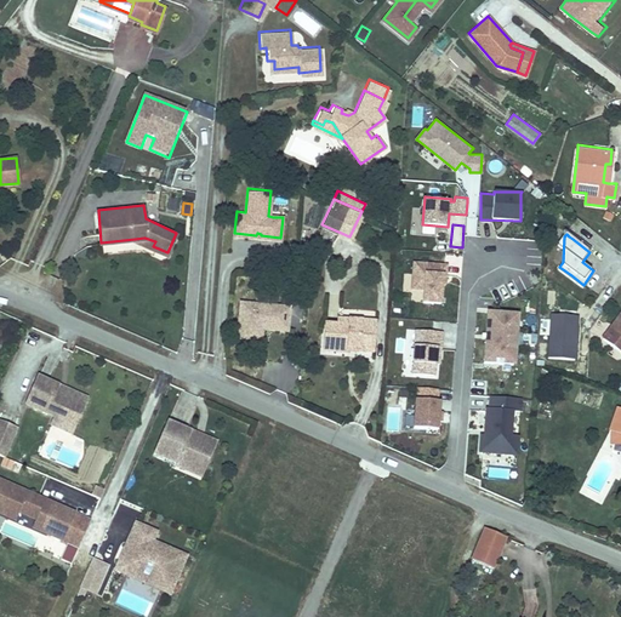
[(448,263),(414,260),(411,289),(423,290),(422,303),(442,306),(443,292),(445,292),(448,263)]
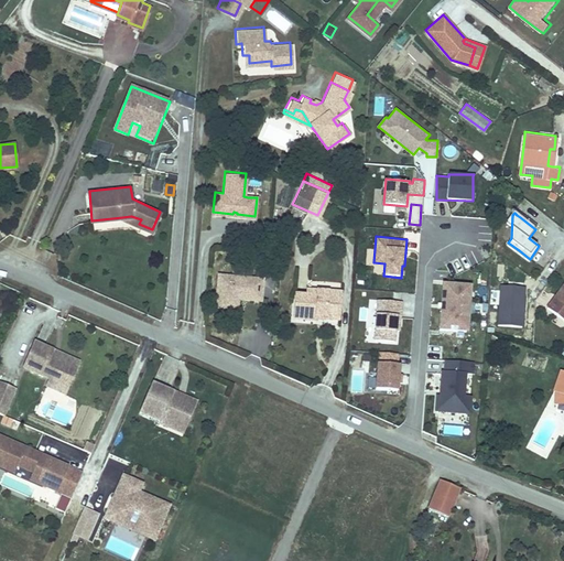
[(237,306),(237,298),(238,292),(260,294),(262,278),(217,273),(215,304),(237,306)]
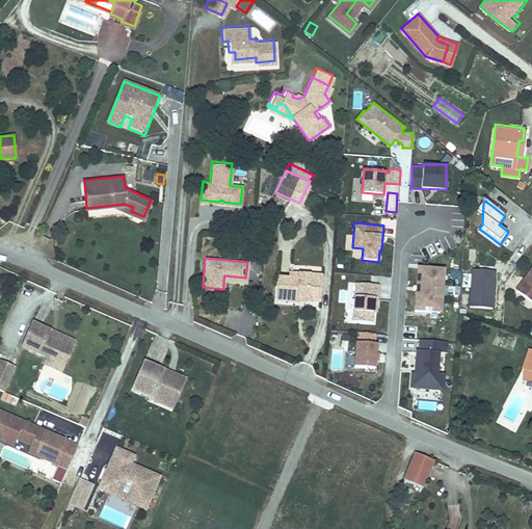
[(531,265),(515,288),(531,300),(531,265)]
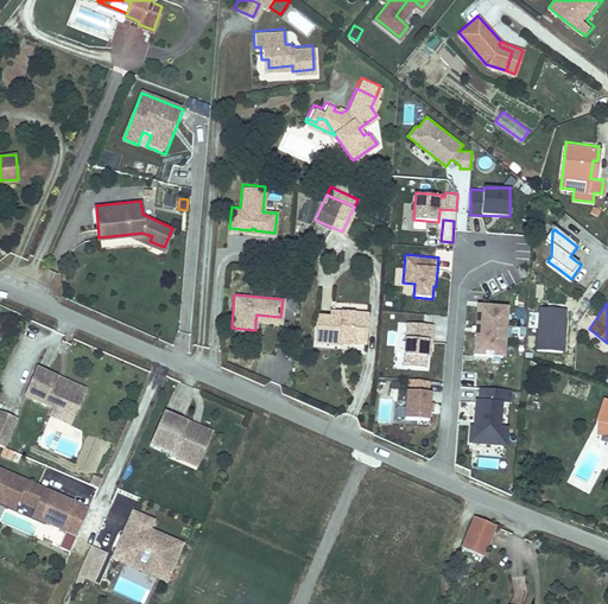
[(502,355),(505,306),(477,304),(474,354),(502,355)]
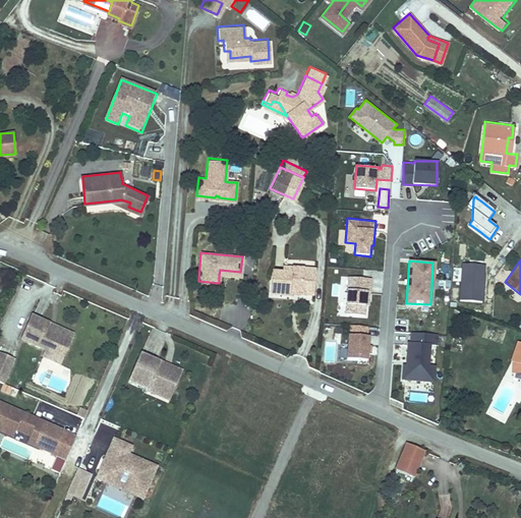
[(485,264),(463,263),(462,299),(484,300),(485,264)]
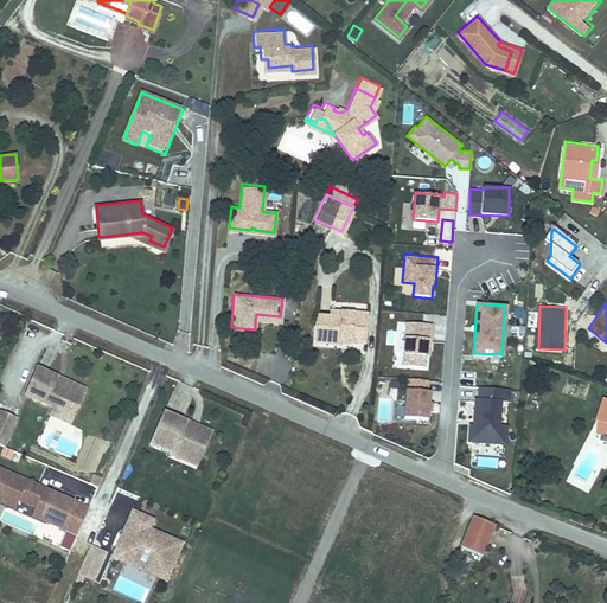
[(365,314),(330,312),(328,316),(318,316),(315,342),(338,345),(338,342),(339,340),(345,340),(349,344),(363,345),(365,314)]
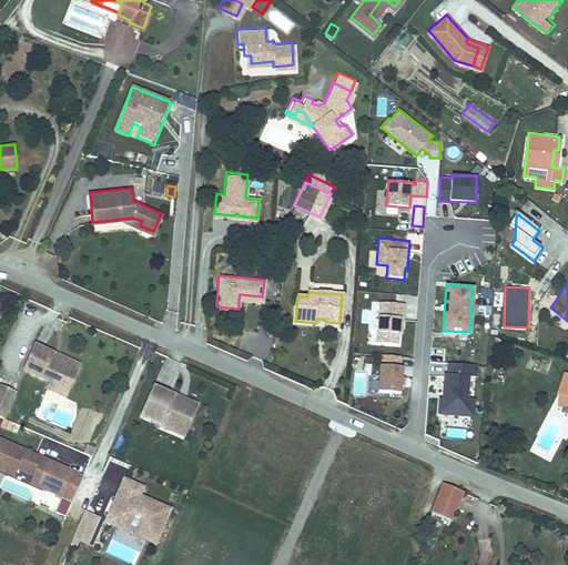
[(384,313),(383,316),(381,316),(379,340),(401,341),(403,319),(403,314),(404,314),(405,303),(404,303),(384,302),(382,302),(381,313),(384,313)]
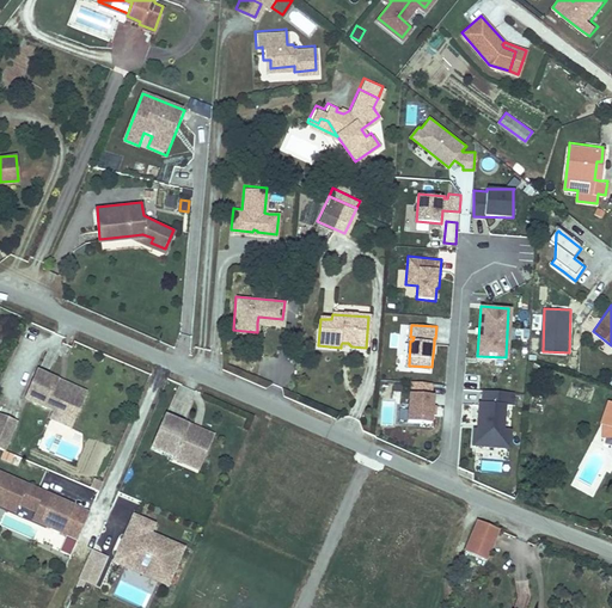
[(55,378),(37,369),(25,395),(53,409),(68,416),(75,400),(69,398),(75,386),(63,381),(62,385),(54,381),(55,378)]
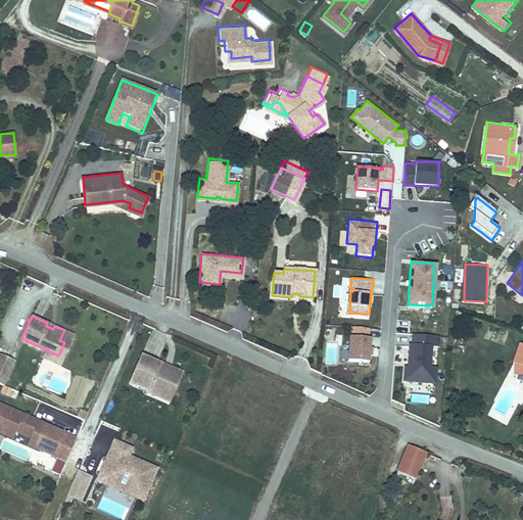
[(59,340),(64,342),(58,356),(45,349),(42,357),(59,364),(73,334),(64,330),(59,340)]
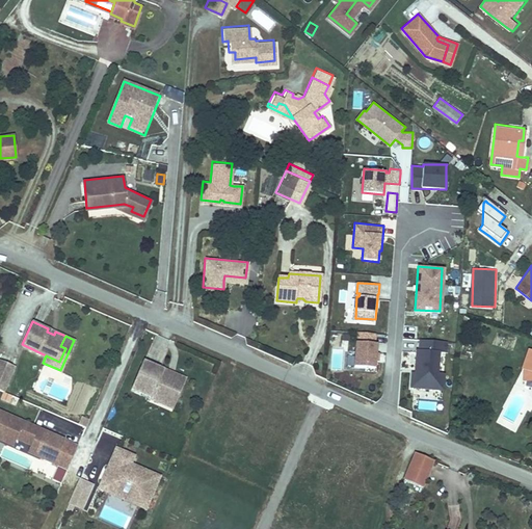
[(418,349),(417,371),(413,371),(411,389),(445,390),(446,373),(439,373),(440,350),(445,350),(446,340),(441,340),(421,339),(421,349),(418,349)]
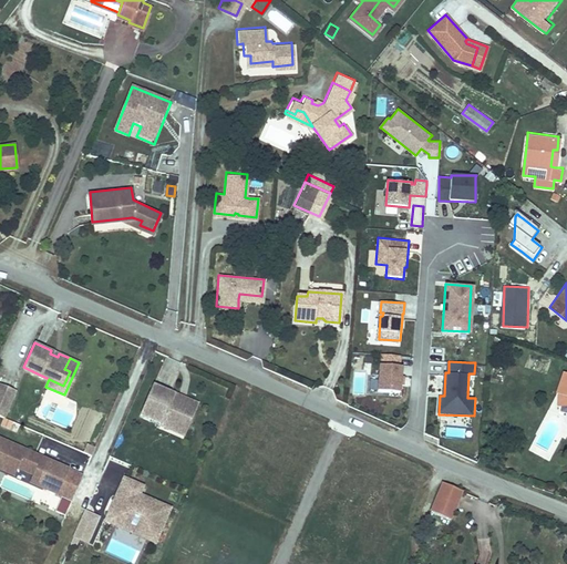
[(403,366),(381,365),(379,390),(401,391),(403,366)]
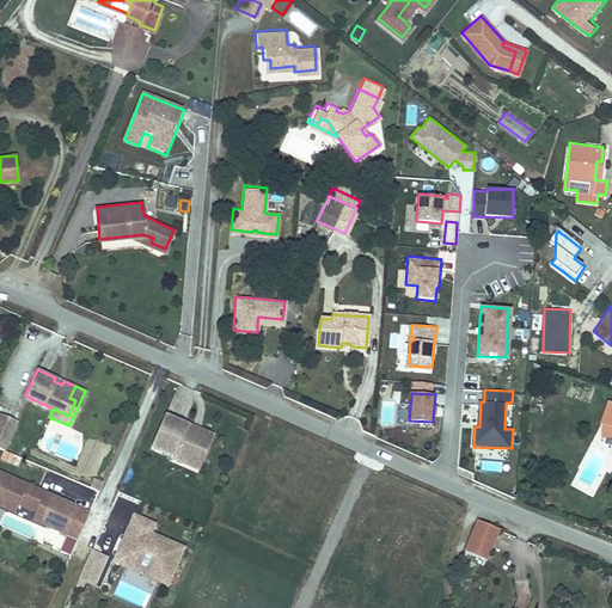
[(0,447),(2,449),(14,421),(0,413),(0,447)]
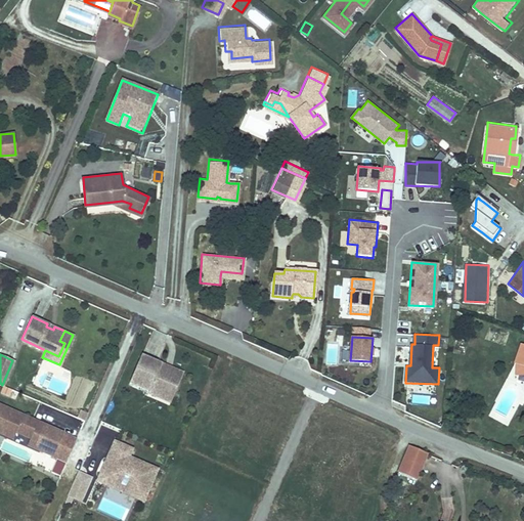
[(140,354),(128,383),(147,392),(149,386),(172,396),(181,375),(160,365),(161,362),(140,354)]
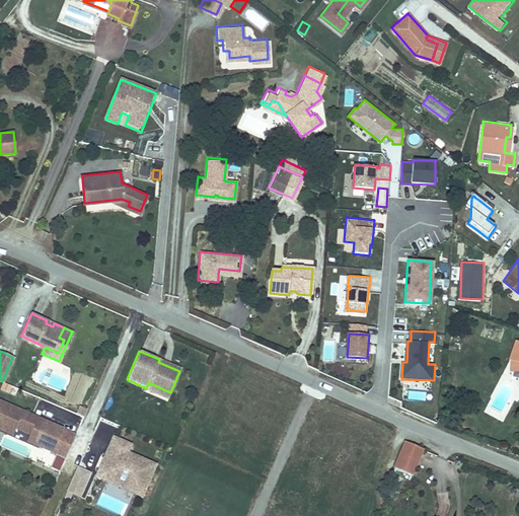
[(180,369),(159,359),(158,362),(179,371),(180,369)]
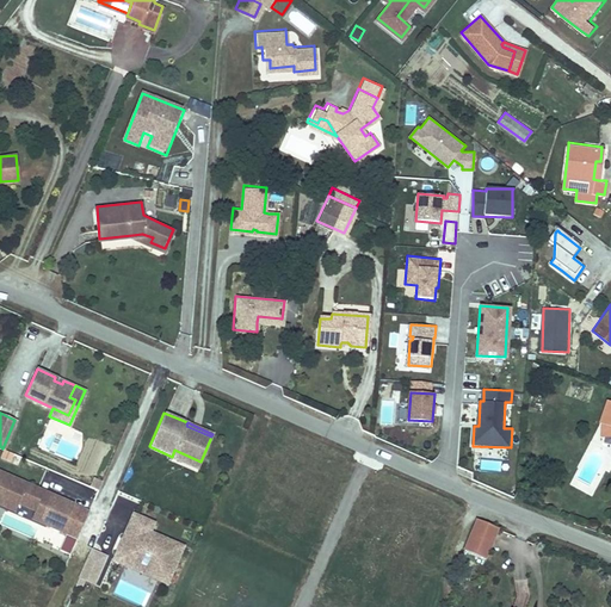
[(174,450),(172,457),(198,468),(201,462),(174,450)]
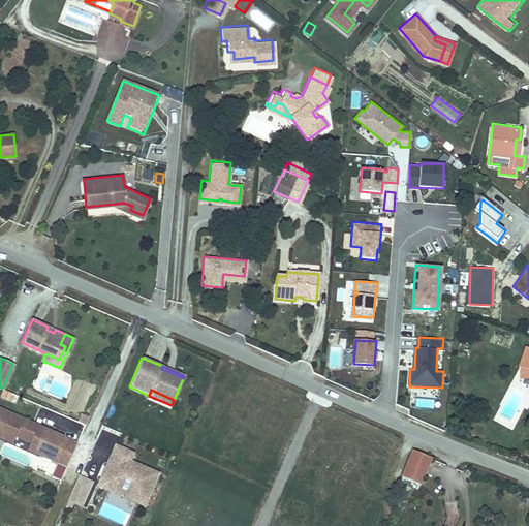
[(34,424),(0,409),(0,434),(12,440),(16,434),(31,440),(28,447),(39,453),(49,431),(38,426),(37,427),(33,426),(34,424)]
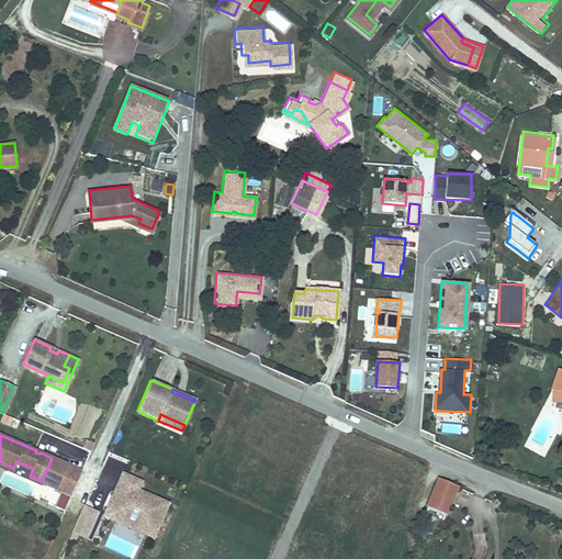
[(82,447),(90,450),(93,442),(86,438),(82,447)]
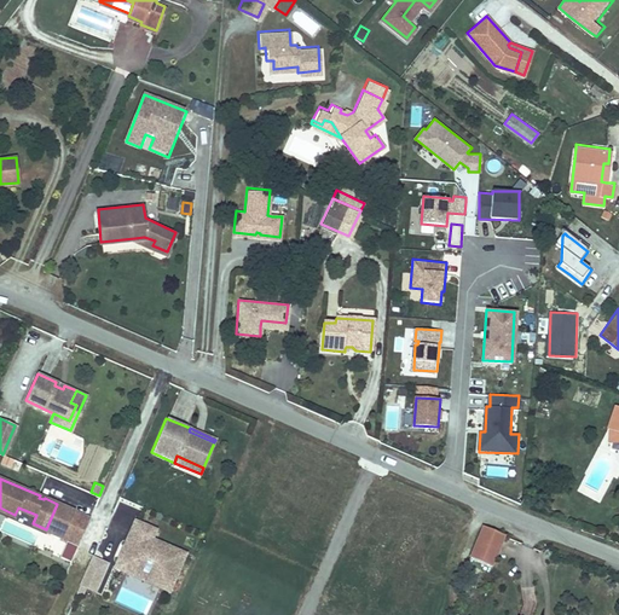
[(59,535),(71,510),(57,504),(46,529),(59,535)]
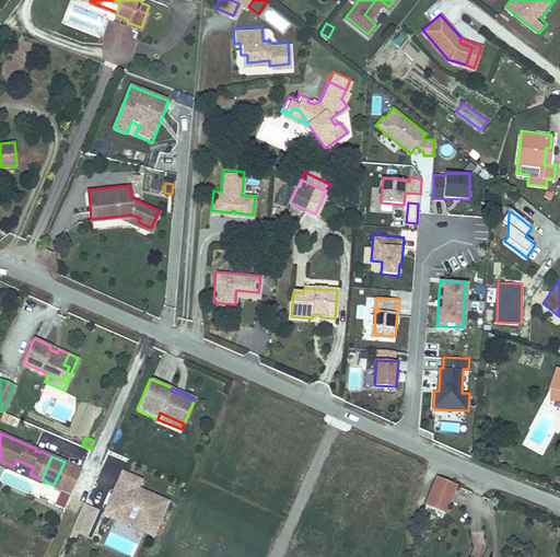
[(70,491),(81,468),(65,462),(54,485),(70,491)]
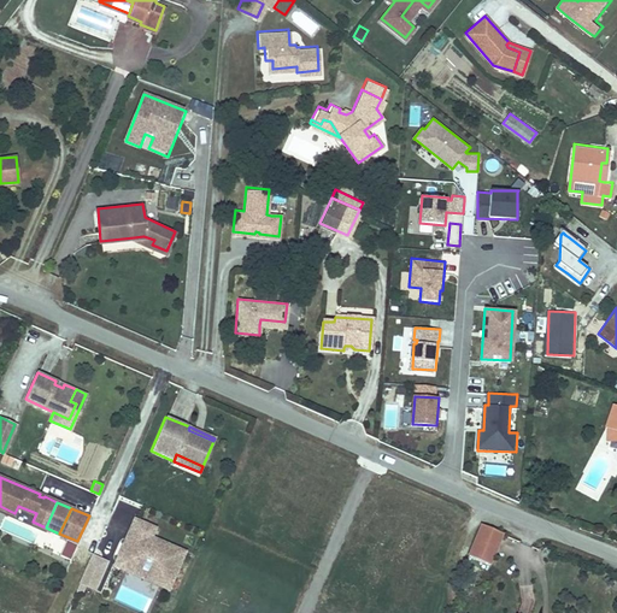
[(168,589),(183,552),(150,537),(153,528),(134,519),(122,546),(127,548),(124,554),(119,552),(113,565),(130,572),(134,563),(158,573),(153,583),(168,589)]
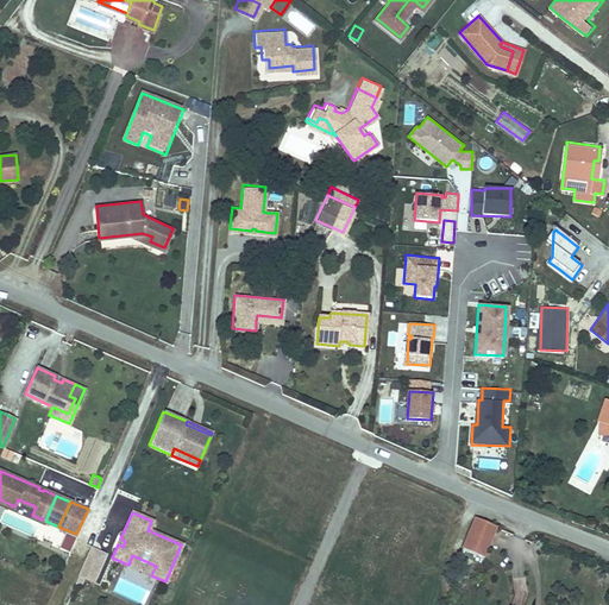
[(475,516),(469,530),(490,539),(496,524),(475,516)]
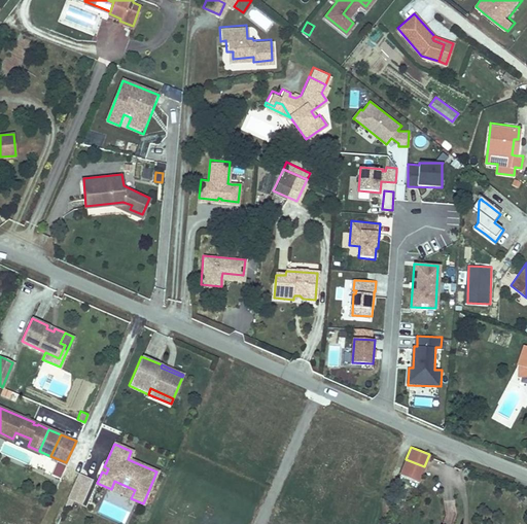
[(424,466),(406,459),(400,473),(419,480),(424,466)]
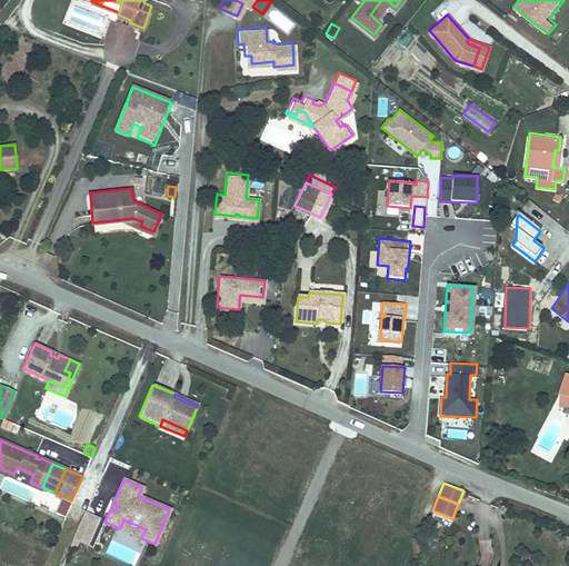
[(98,518),(85,512),(77,529),(90,535),(98,518)]
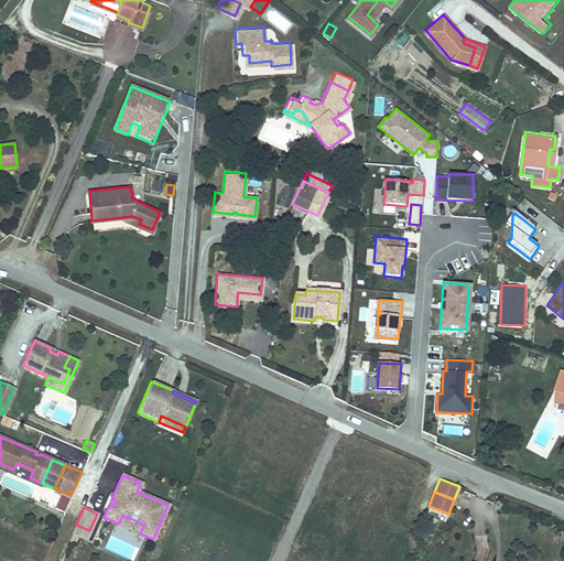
[(440,519),(442,511),(431,510),(430,517),(440,519)]
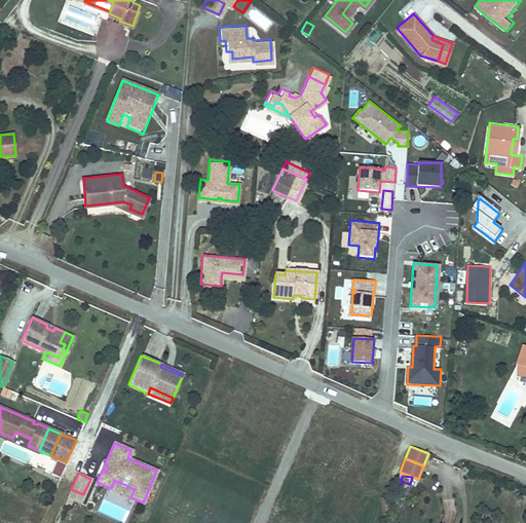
[(135,489),(114,480),(111,488),(130,497),(135,489)]
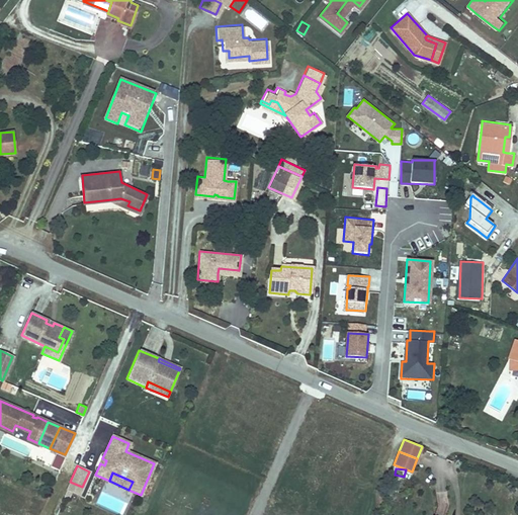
[(79,494),(82,487),(70,482),(67,489),(79,494)]
